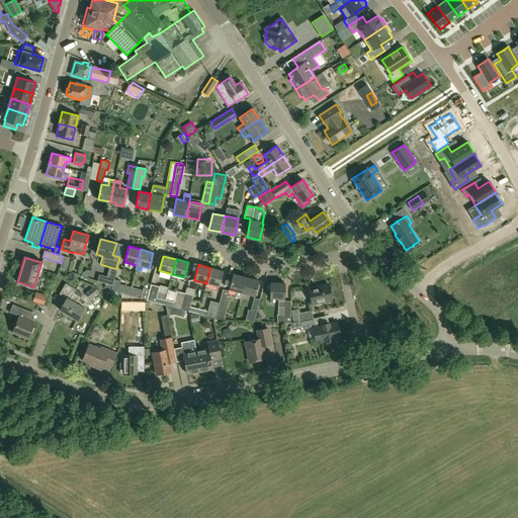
[(224,271),(210,268),(206,283),(220,286),(224,271)]
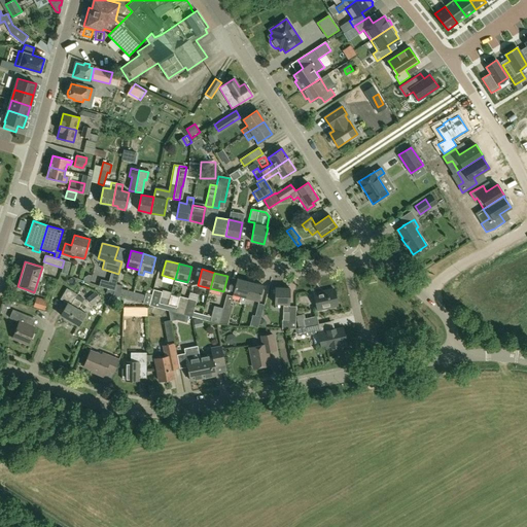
[(244,304),(250,282),(237,279),(233,294),(241,296),(240,303),(244,304)]
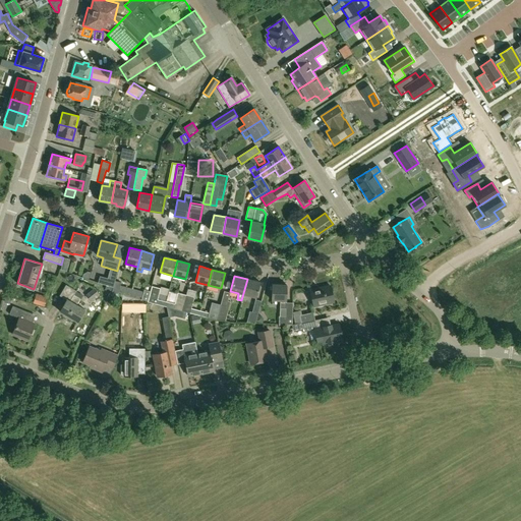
[(259,283),(247,279),(241,300),(242,300),(243,295),(255,298),(259,283)]
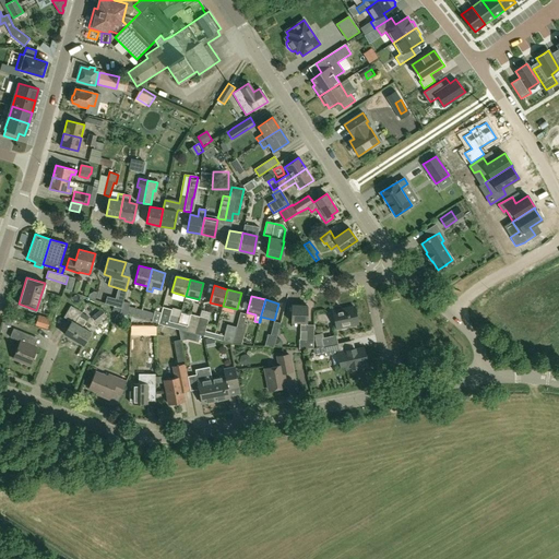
[(127,314),(127,312),(129,307),(130,304),(123,301),(120,313),(127,314)]
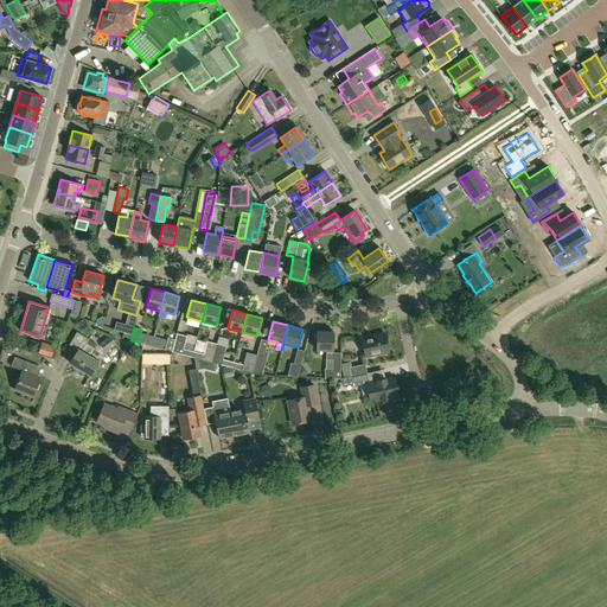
[(90,375),(98,360),(89,356),(94,349),(85,344),(88,339),(77,332),(69,345),(77,350),(69,363),(90,375)]
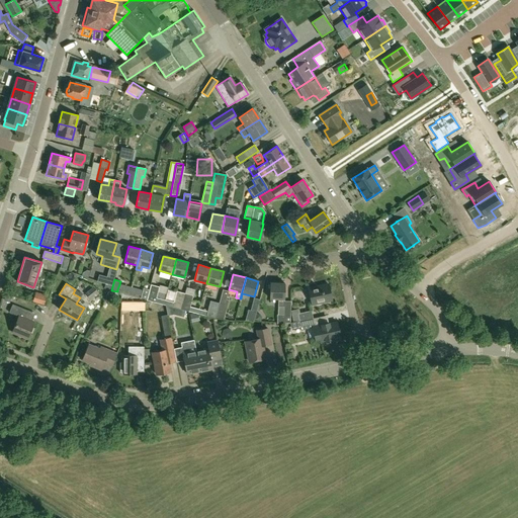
[(284,301),(284,299),(284,283),(270,283),(270,298),(278,299),(278,307),(283,307),(283,315),(277,315),(277,323),(289,324),(290,324),(290,323),(290,301),(284,301)]
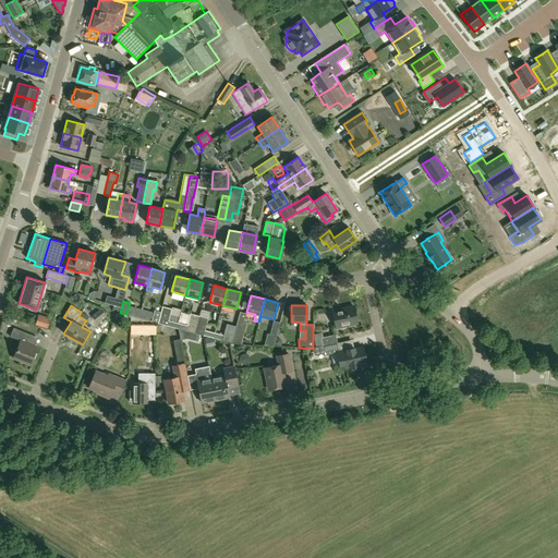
[(140,316),(141,310),(129,306),(126,312),(140,316)]
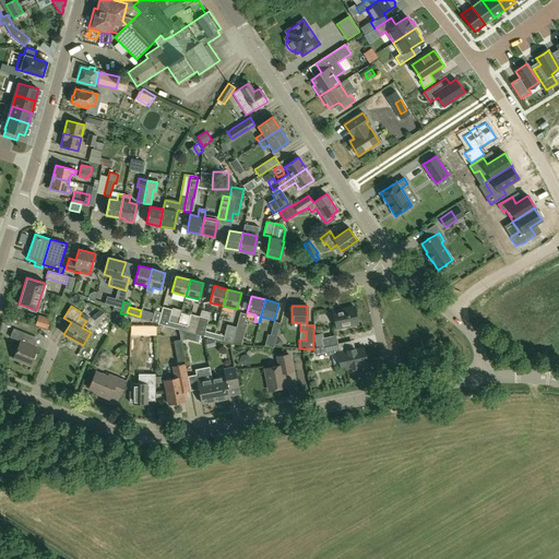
[(167,326),(170,314),(171,310),(163,307),(161,312),(158,323),(158,324),(167,326)]
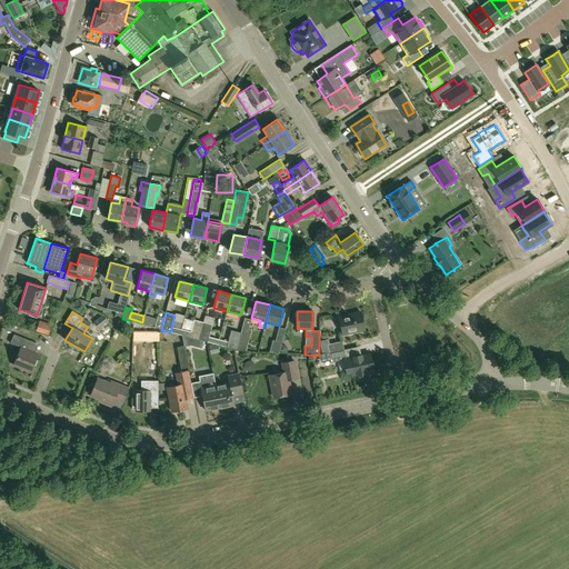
[(342,336),(365,330),(360,312),(339,318),(342,336)]
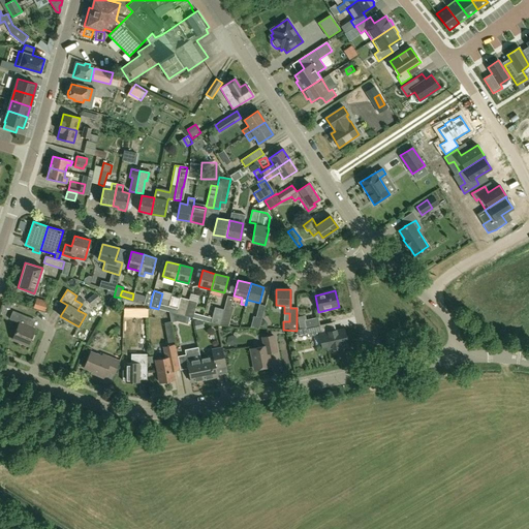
[(92,306),(100,300),(102,298),(100,294),(98,296),(96,292),(87,300),(91,306),(92,306)]
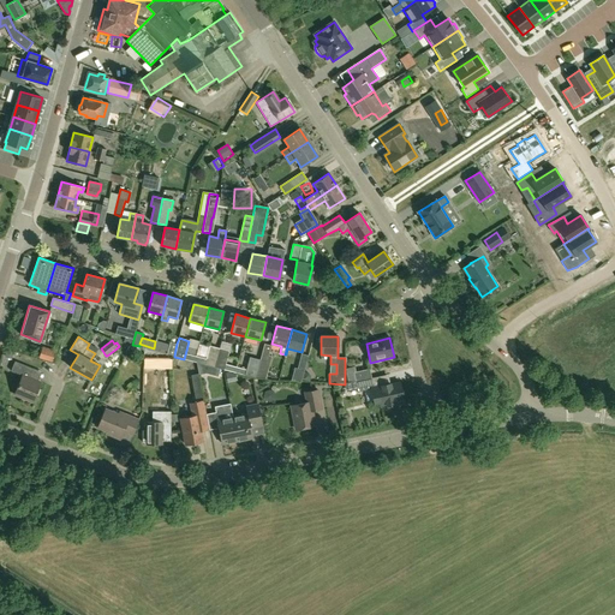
[(167,352),(169,345),(155,341),(154,348),(167,352)]
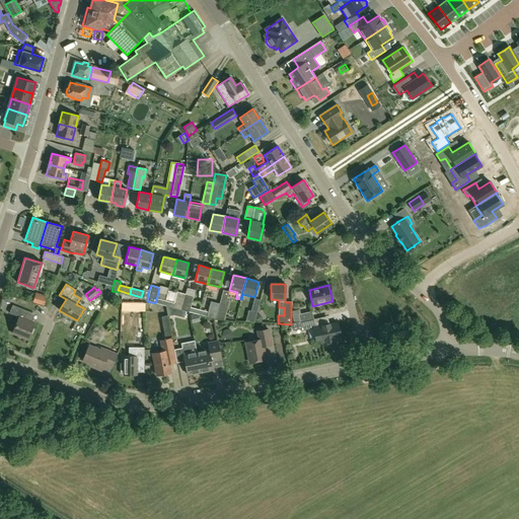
[(147,300),(149,290),(144,289),(143,291),(141,297),(141,299),(147,300)]
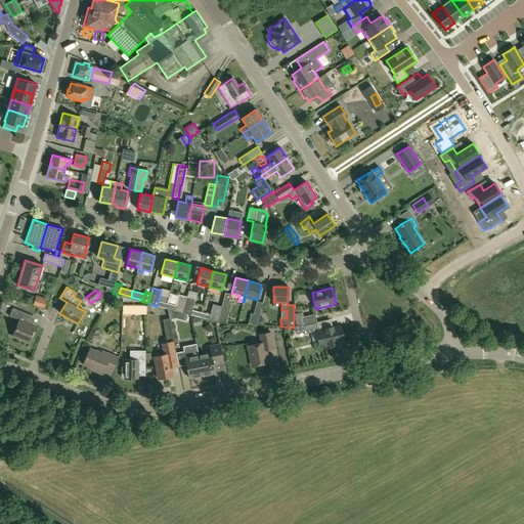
[(225,293),(221,307),(218,321),(226,323),(231,304),(229,303),(231,295),(225,293)]
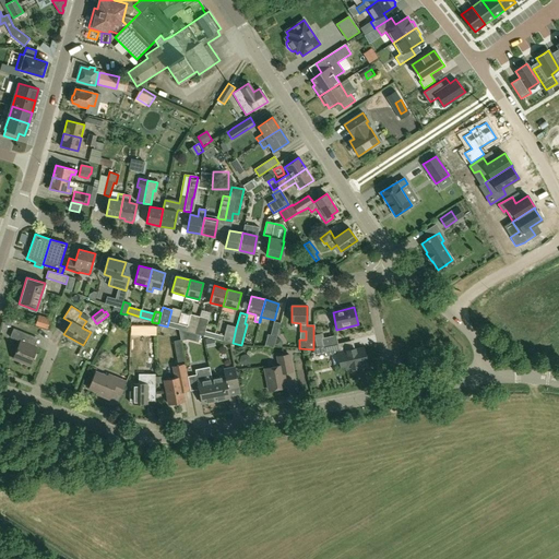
[(177,329),(178,321),(179,317),(170,314),(167,326),(177,329)]
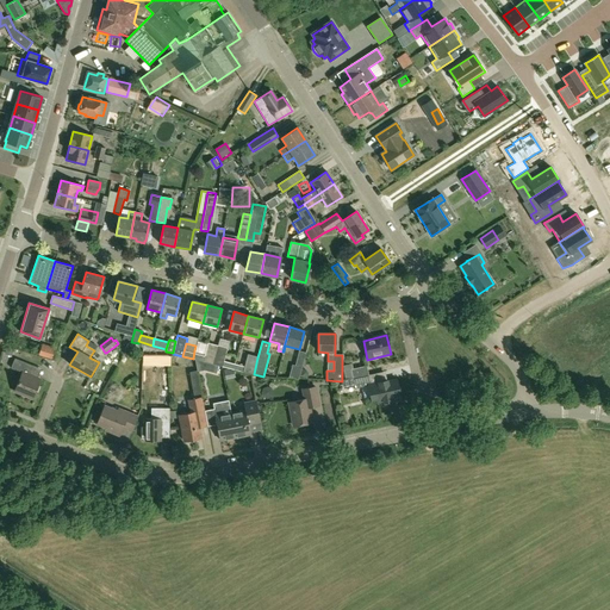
[(212,365),(217,346),(207,343),(205,354),(194,350),(193,359),(203,362),(212,365)]
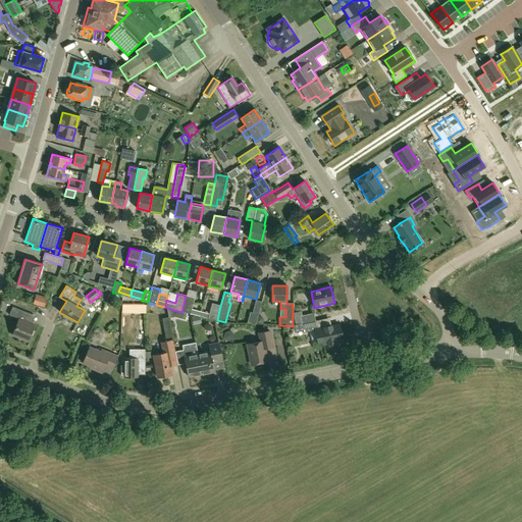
[(195,298),(186,296),(181,312),(190,314),(192,309),(195,298)]
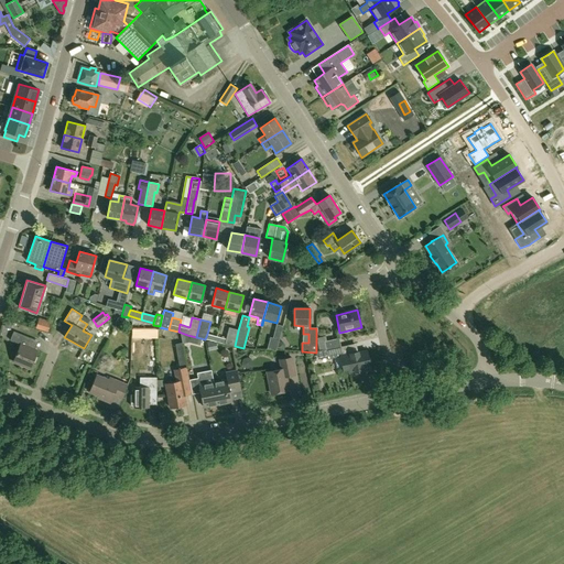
[(39,321),(39,329),(52,331),(52,321),(39,321)]
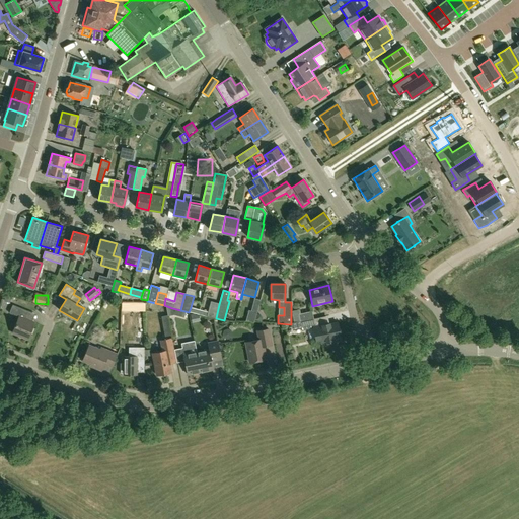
[(254,322),(254,320),(261,300),(254,299),(250,311),(248,310),(245,321),(254,322)]
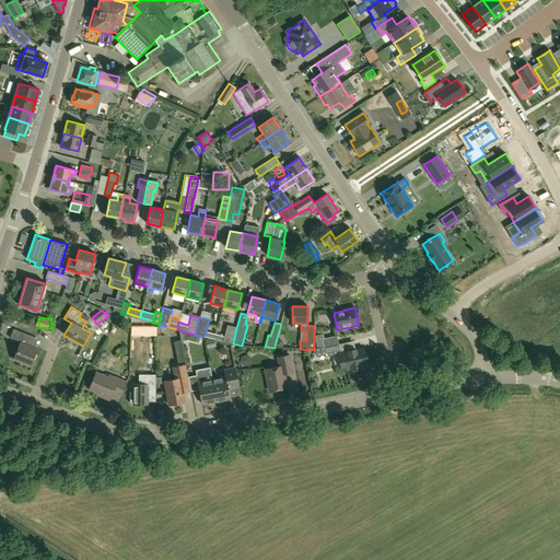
[(223,341),(228,325),(223,324),(220,336),(216,335),(214,339),(223,341)]
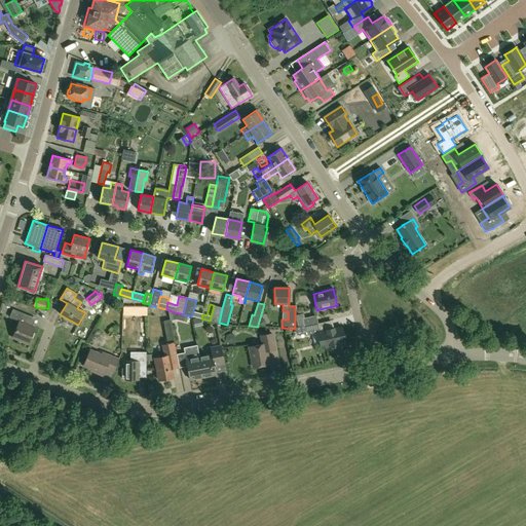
[(219,323),(222,308),(214,305),(210,321),(218,324),(219,323)]
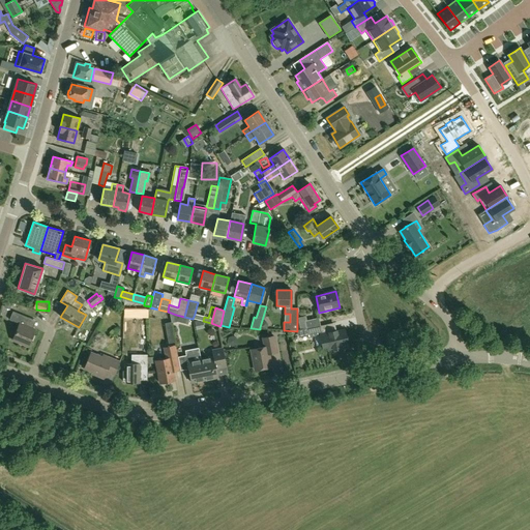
[(28,347),(34,329),(25,325),(28,318),(12,312),(9,320),(19,323),(12,340),(28,347)]
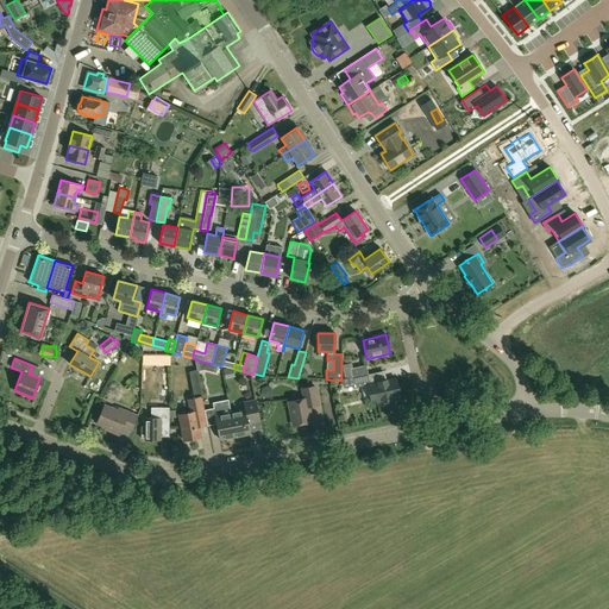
[(51,360),(48,369),(60,374),(63,365),(51,360)]
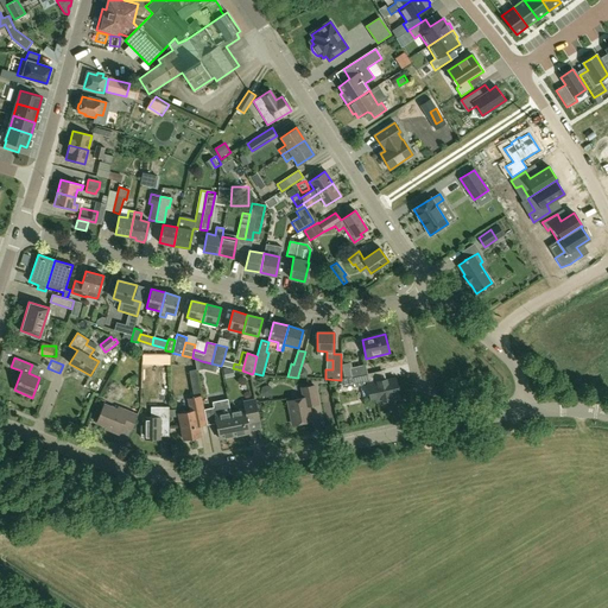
[(350,378),(352,378),(379,372),(367,374),(366,365),(349,368),(352,377),(350,378)]
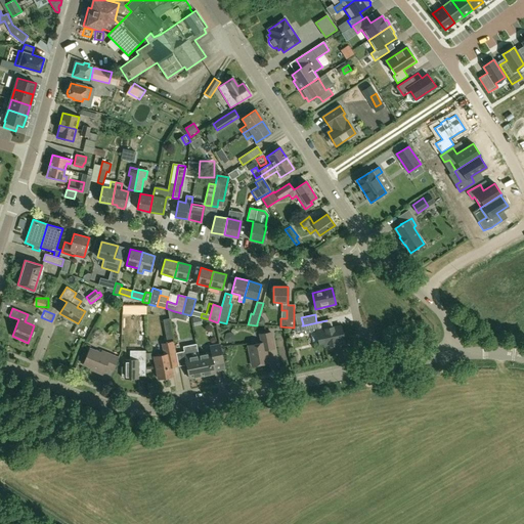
[(344,334),(342,334),(340,325),(329,329),(326,320),(303,325),(305,334),(316,332),(317,336),(316,336),(318,345),(323,344),(324,348),(324,345),(329,344),(330,347),(337,346),(336,343),(343,341),(344,344),(343,340),(345,339),(344,334)]
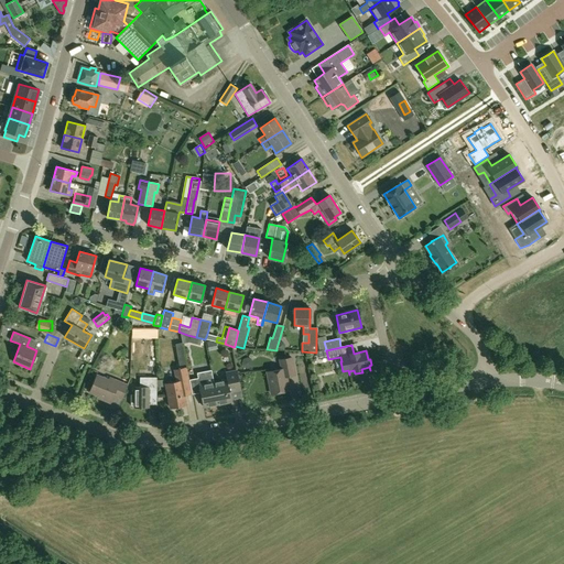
[(285,378),(294,376),(291,358),(280,360),(281,369),(267,372),(271,393),(289,390),(285,378)]
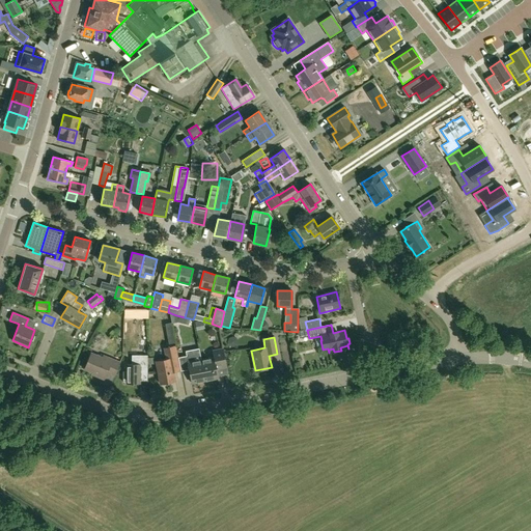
[(179,368),(177,358),(175,346),(165,348),(167,359),(156,362),(160,384),(175,381),(172,370),(179,368)]
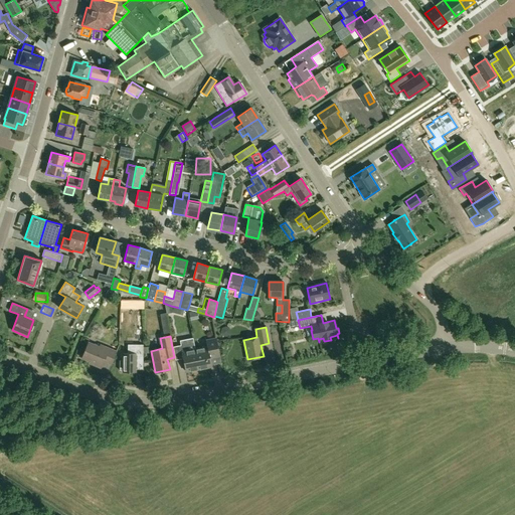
[(198,369),(192,338),(180,341),(180,345),(172,347),(174,357),(175,360),(183,359),(186,372),(198,369)]
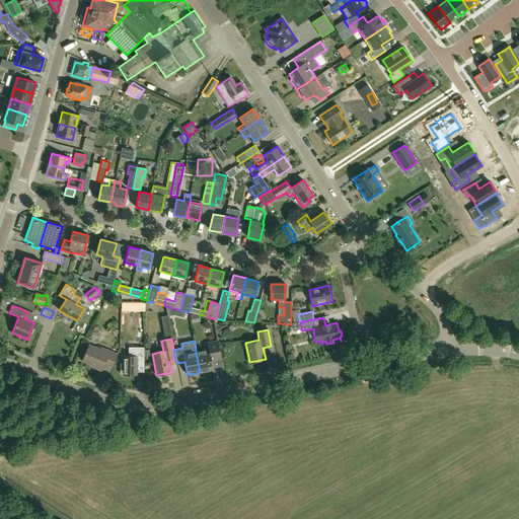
[(218,342),(214,342),(208,344),(209,350),(197,352),(195,341),(194,341),(200,372),(213,370),(211,362),(222,360),(218,342)]
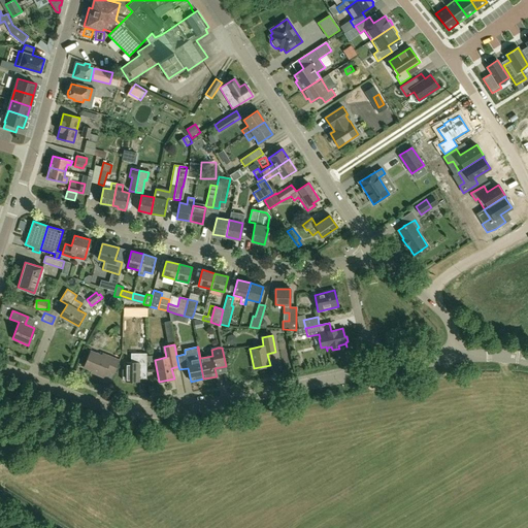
[(113,374),(119,361),(102,354),(101,356),(90,352),(84,366),(96,372),(96,373),(103,376),(106,370),(113,374)]
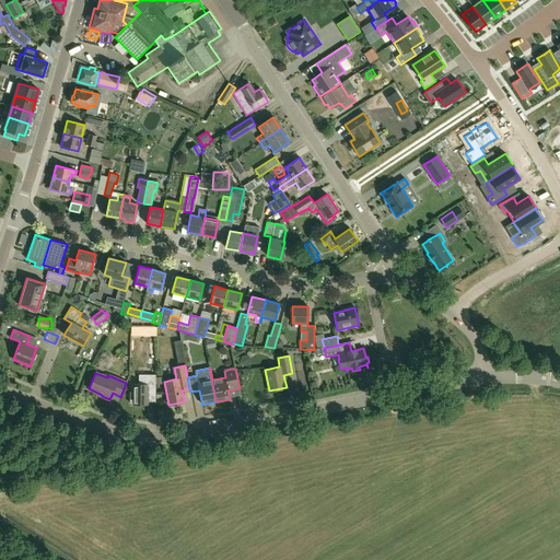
[(148,394),(155,394),(155,375),(138,375),(138,384),(132,384),(132,393),(129,393),(129,404),(132,404),(132,405),(148,405),(148,394)]
